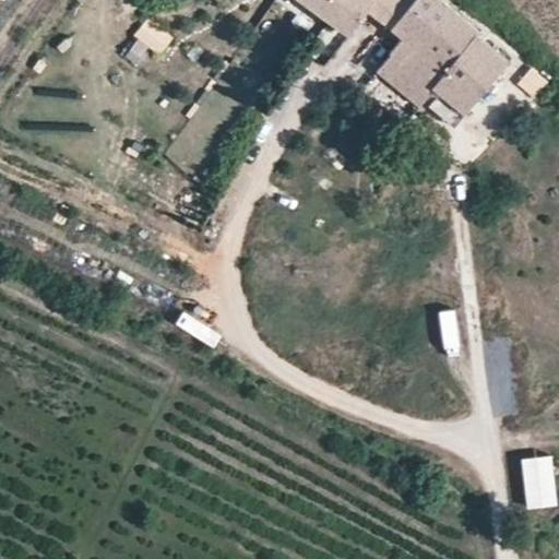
[(301,0),(351,37),(370,11),(378,0),(301,0)]
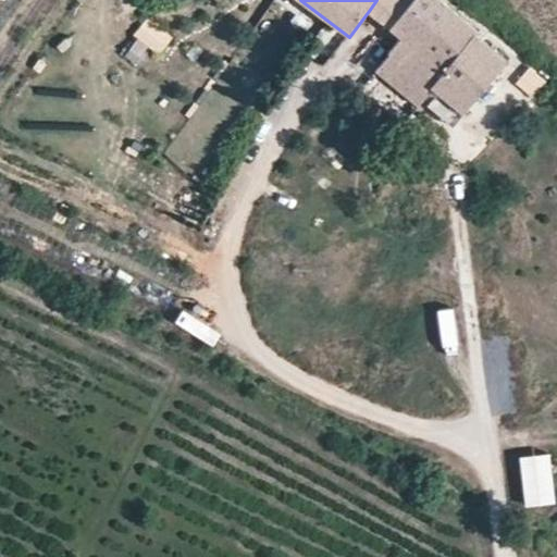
[(387,27),(409,0),(376,0),(369,11),(387,27)]
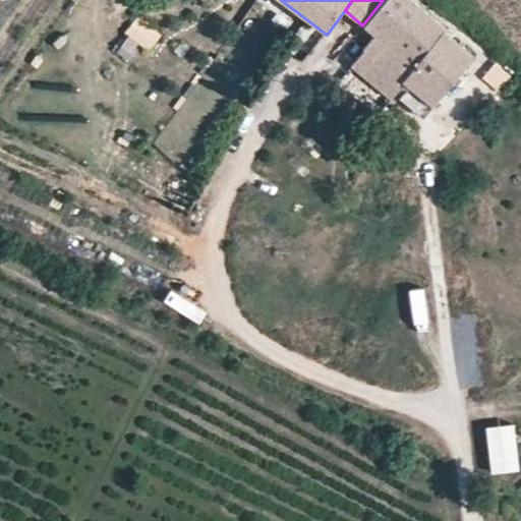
[(447,31),(411,0),(383,0),(362,25),(361,25),(372,35),(361,49),(362,50),(349,65),(389,99),(402,81),(418,95),(432,106),(472,55),(445,34),(447,31)]
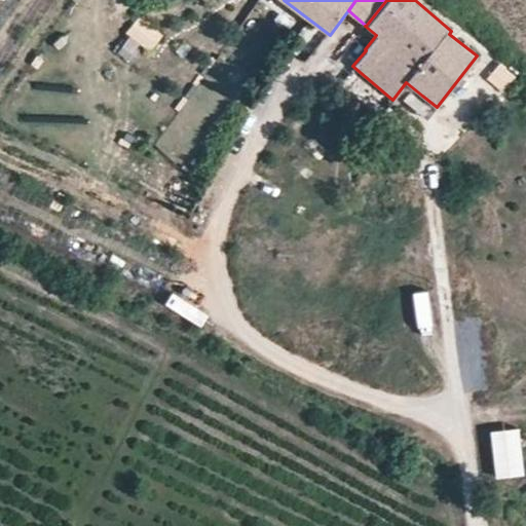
[(137,21),(117,54),(134,63),(143,45),(155,52),(164,36),(137,21)]
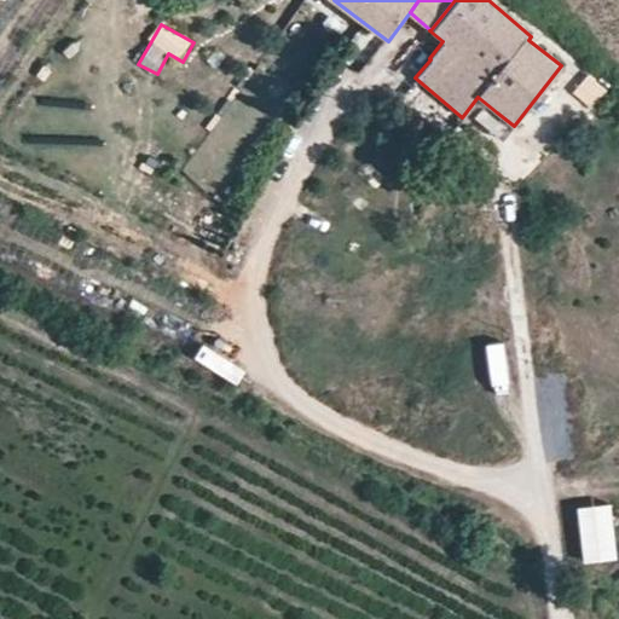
[(605,92),(586,79),(574,94),(593,108),(605,92)]
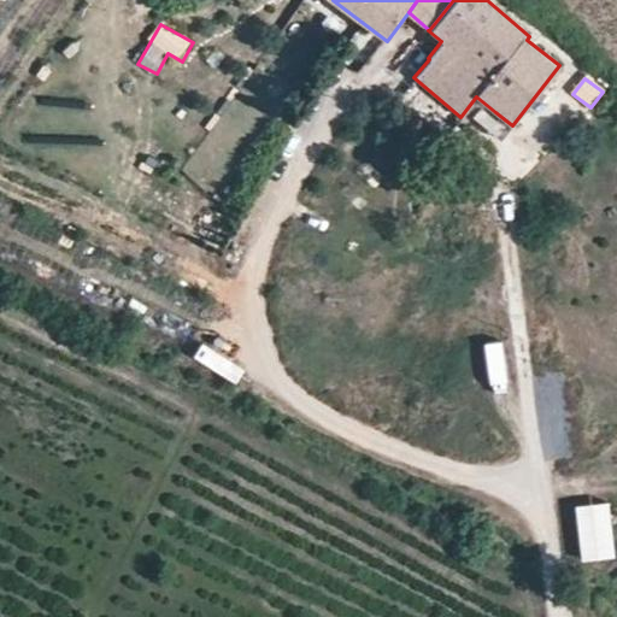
[(610,506),(577,510),(583,564),(616,560),(610,506)]
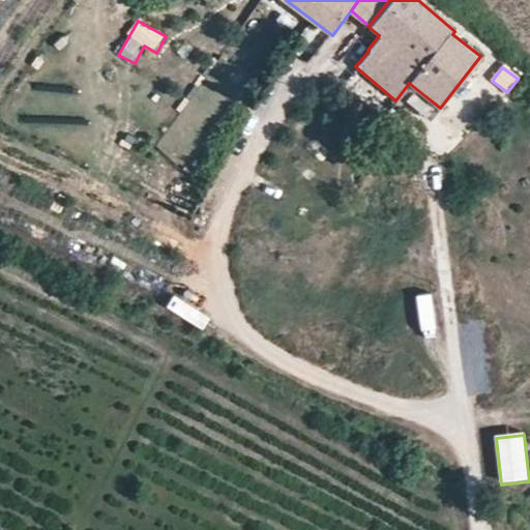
All buildings are outlined.
